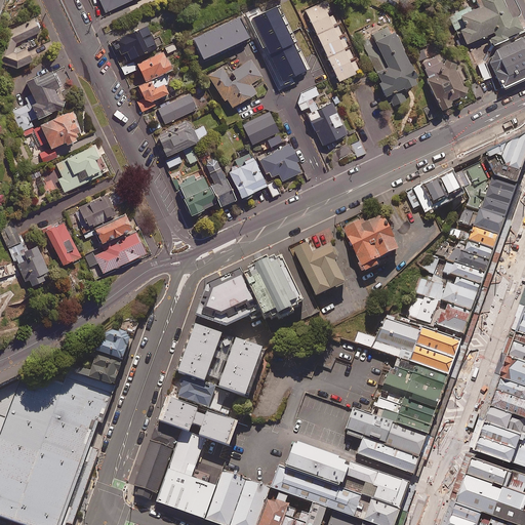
[(99,0),(105,12),(130,0),(99,0)]
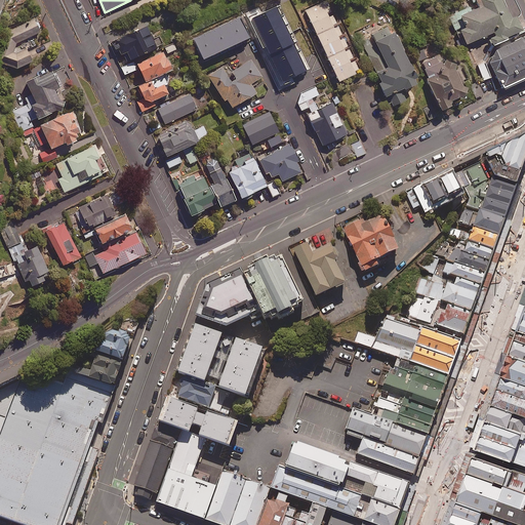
[(318,54),(313,43),(305,47),(299,35),(295,37),(286,18),(295,14),(289,0),(273,7),(278,18),(265,25),(272,40),(264,44),(270,56),(277,52),(282,63),(300,54),(303,58),(299,59),(303,68),(306,66),(315,85),(326,79),(315,55),(318,54)]
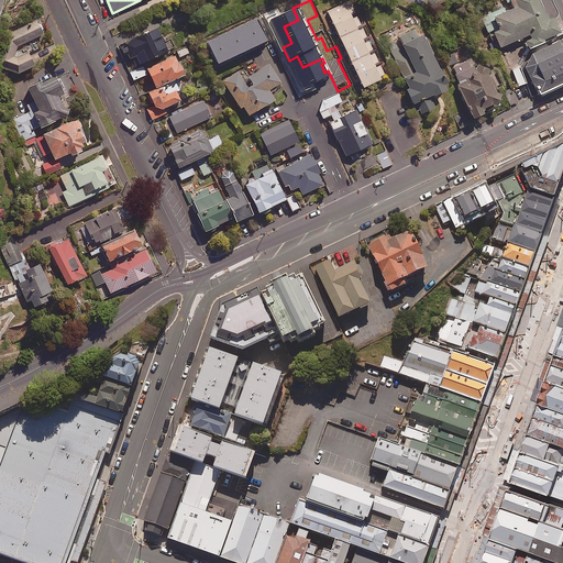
[(505,0),(507,2),(510,1),(514,8),(506,11),(505,7),(482,18),(488,32),(493,30),(500,47),(522,37),(527,48),(543,42),(542,40),(559,32),(552,18),(548,20),(542,9),(543,8),(539,0),(505,0)]
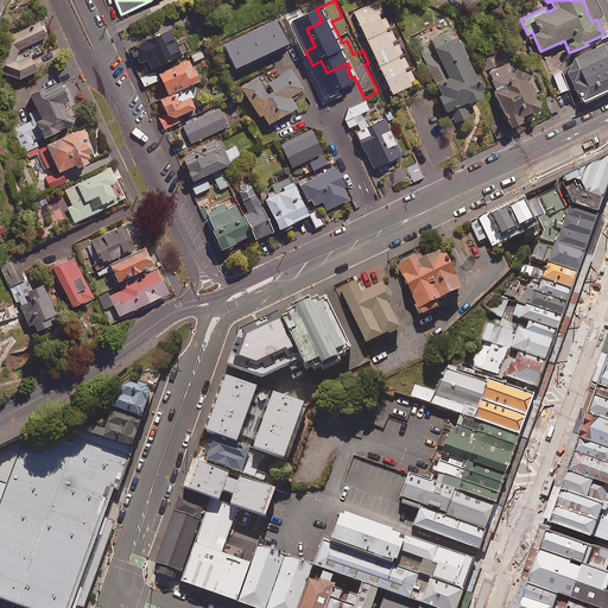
[(366,39),(385,30),(384,27),(388,25),(385,17),(379,19),(378,16),(382,13),(378,1),(353,12),(366,39)]
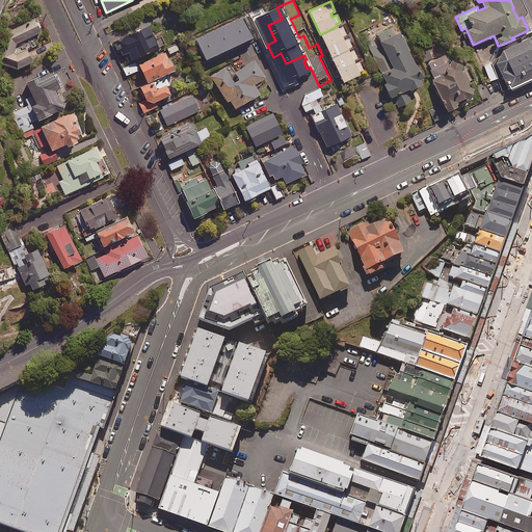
[(271,33),(263,16),(248,22),(260,47),(269,43),(266,36),(271,33)]
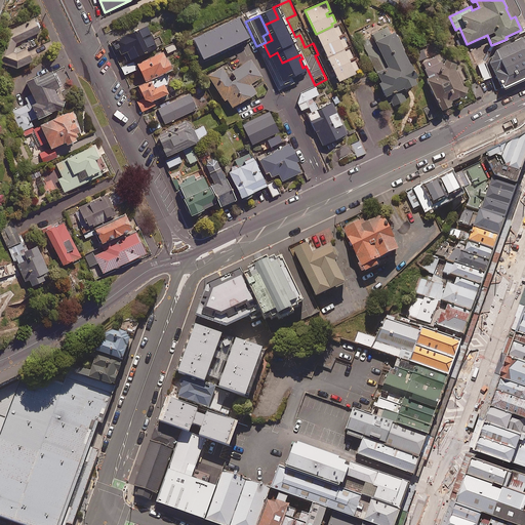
[(248,37),(238,16),(192,38),(201,58),(248,37)]
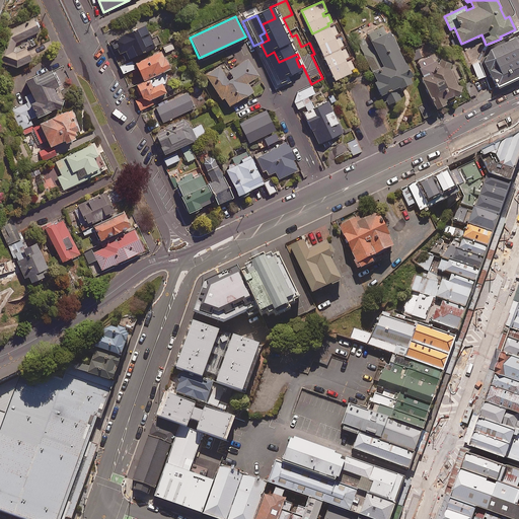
[(36,45),(31,34),(43,29),(36,17),(6,30),(0,58),(0,61),(17,66),(31,60),(26,49),(36,45)]
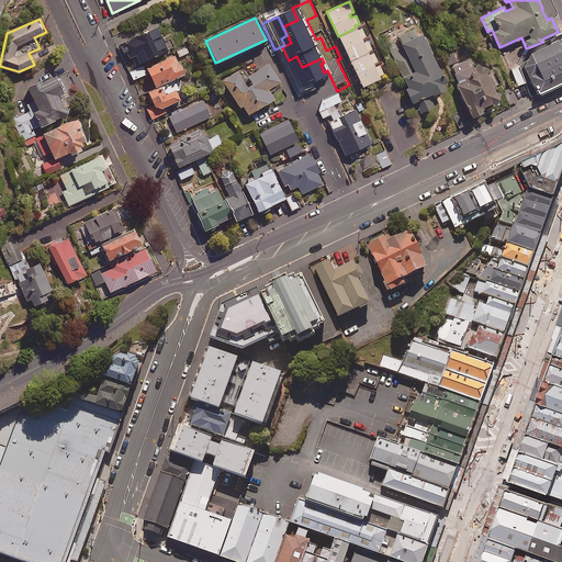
[(161,43),(154,27),(131,38),(125,27),(113,34),(125,59),(131,57),(135,66),(173,47),(170,38),(161,43)]
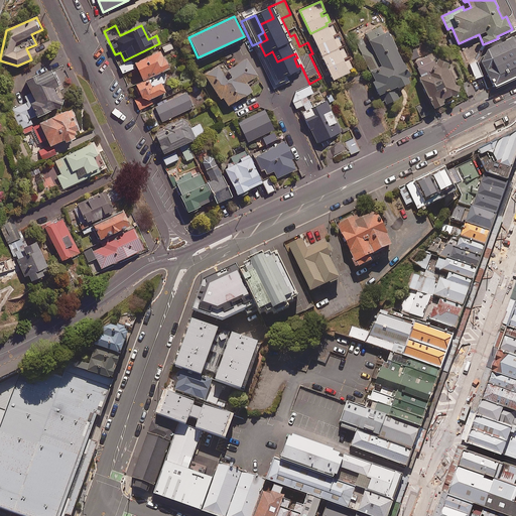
[(327,25),(310,33),(321,56),(338,49),(337,46),(341,44),(338,37),(334,39),(332,35),(336,34),(332,25),(328,27),(327,25)]
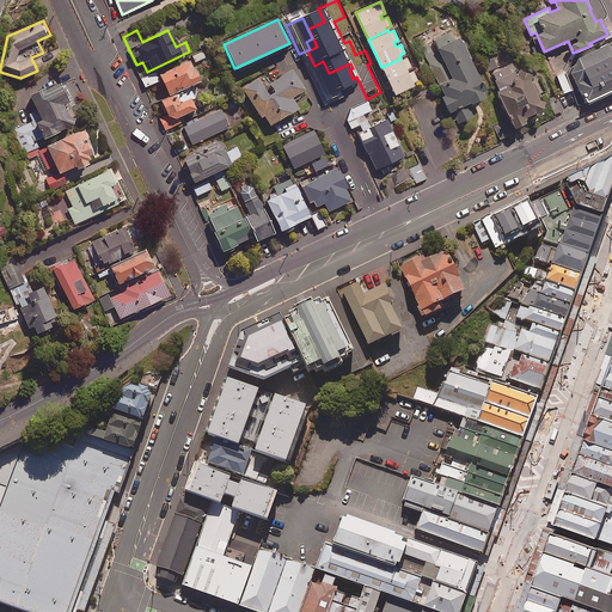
[(454,40),(451,31),(422,44),(445,97),(444,98),(454,124),(472,116),(467,105),(485,97),(459,38),(454,40)]
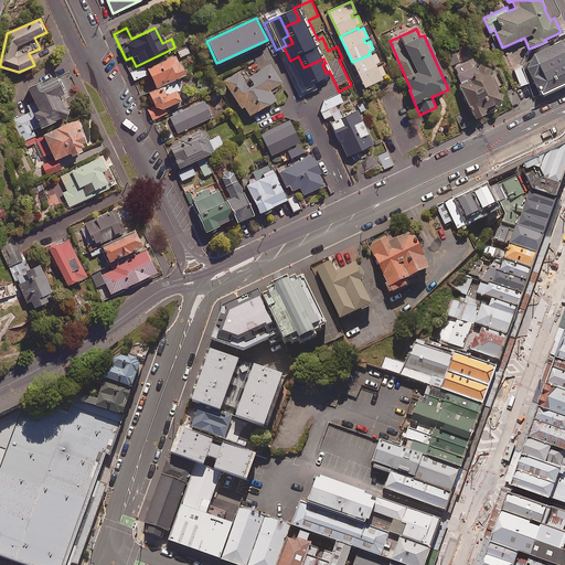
[(564,40),(534,54),(528,68),(541,96),(564,85),(564,40)]
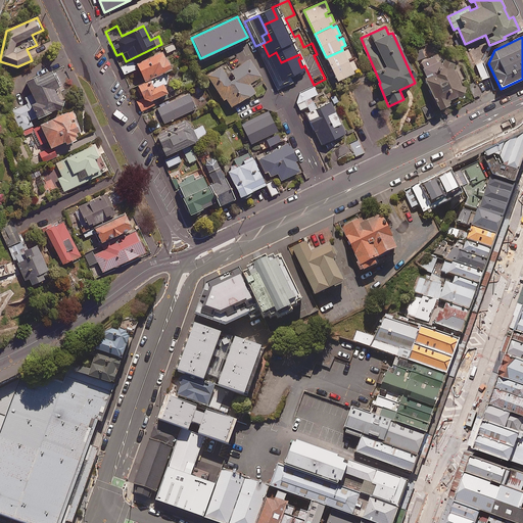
[(173,43),(163,47),(167,53),(175,50),(173,43)]
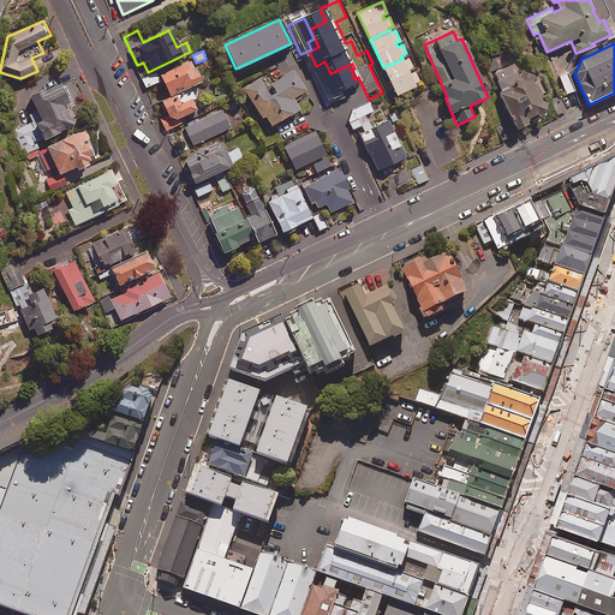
[(544,111),(523,59),(511,64),(507,53),(487,61),(515,129),(529,123),(527,119),(544,111)]
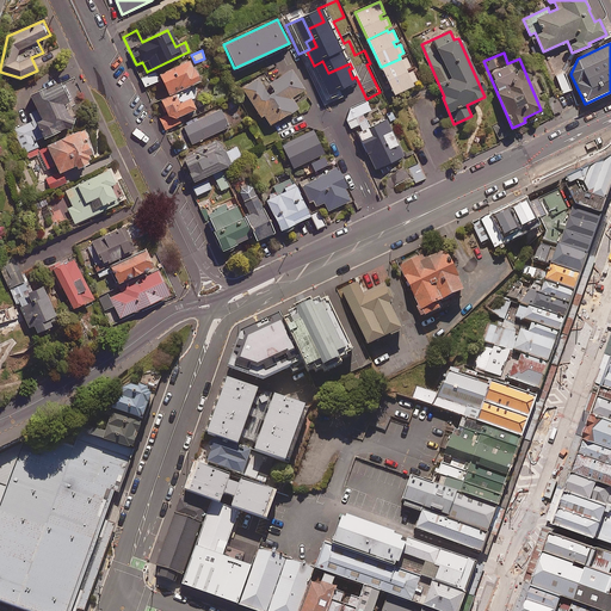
[(411,82),(417,80),(412,72),(407,74),(405,68),(409,66),(406,57),(400,60),(400,59),(381,67),(393,94),(412,86),(411,82)]
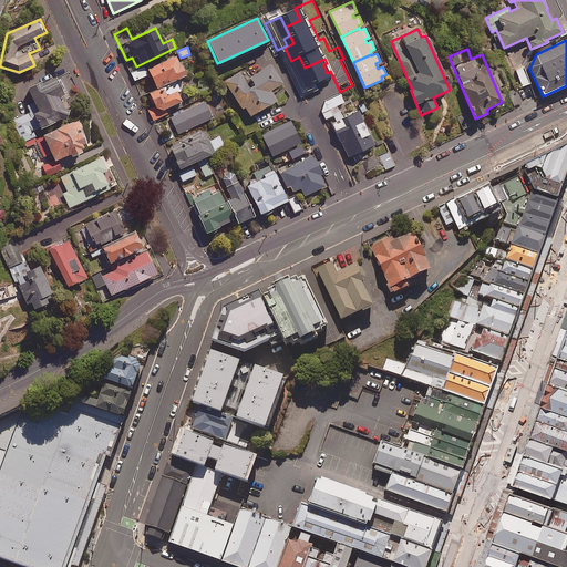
[(147,69),(156,90),(178,79),(184,76),(175,55),(147,69)]
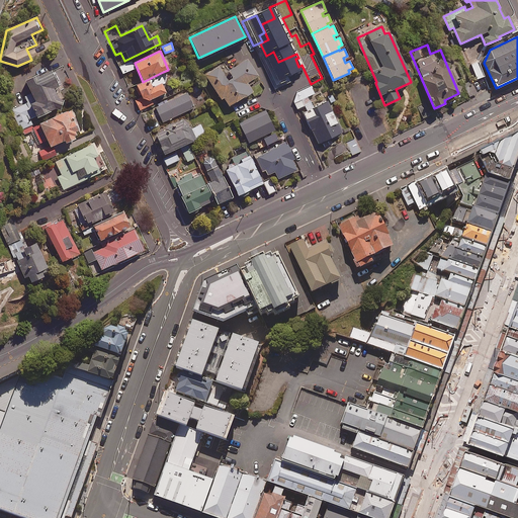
[(257,76),(247,59),(223,73),(219,66),(205,74),(220,99),(223,97),(228,106),(252,91),(246,82),(257,76)]
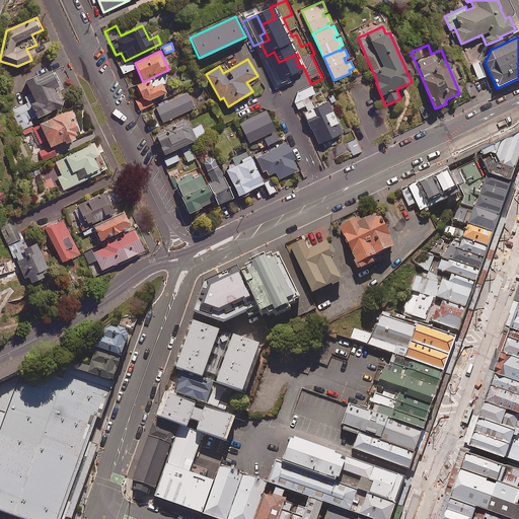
[(135,68),(132,61),(120,67),(123,74),(135,68)]
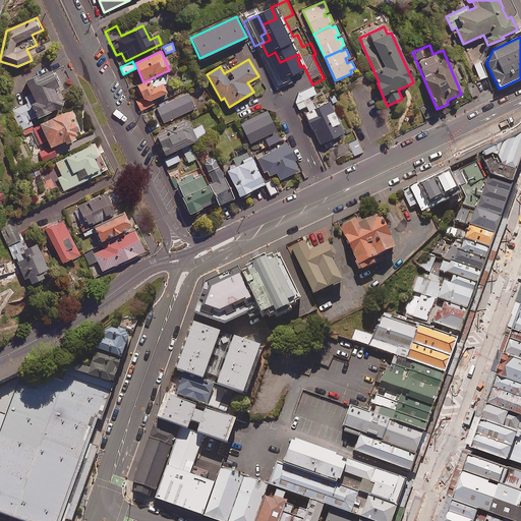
[(60,84),(50,63),(12,80),(23,105),(12,110),(20,129),(33,124),(30,119),(63,105),(55,87),(60,84)]
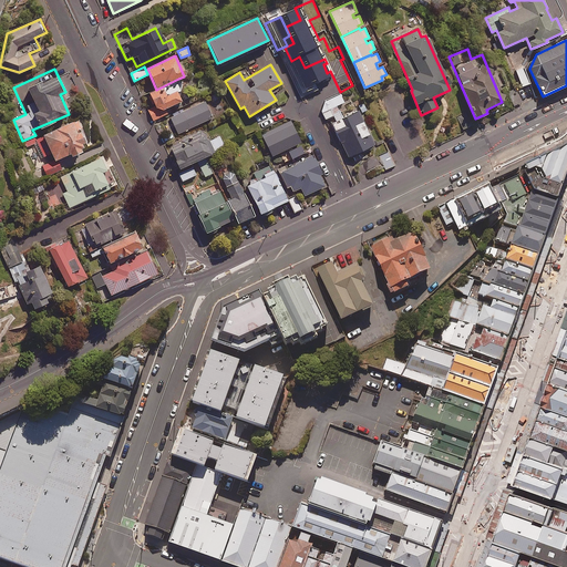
[(178,79),(156,90),(148,93),(154,106),(147,110),(153,121),(163,116),(161,111),(181,102),(175,91),(183,88),(178,79)]
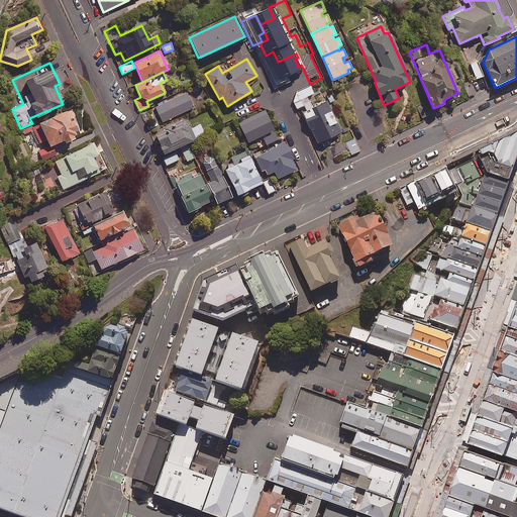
[(471,82),(461,86),(468,99),(477,95),(471,82)]
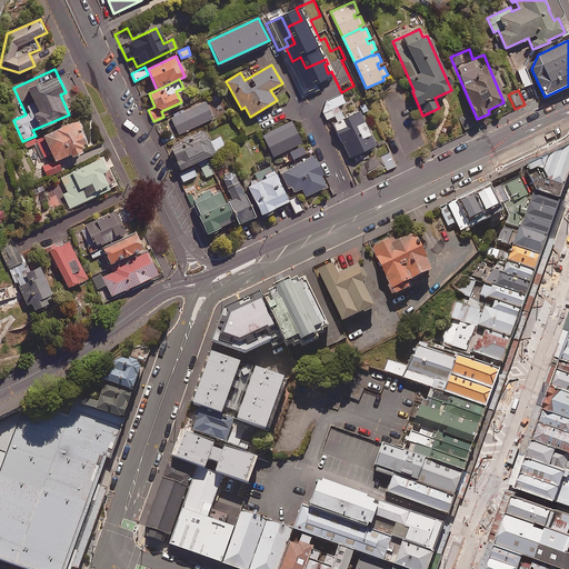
[(341,95),(325,102),(322,113),(326,120),(335,116),(337,121),(332,123),(348,158),(376,145),(360,110),(343,118),(337,106),(345,102),(341,95)]
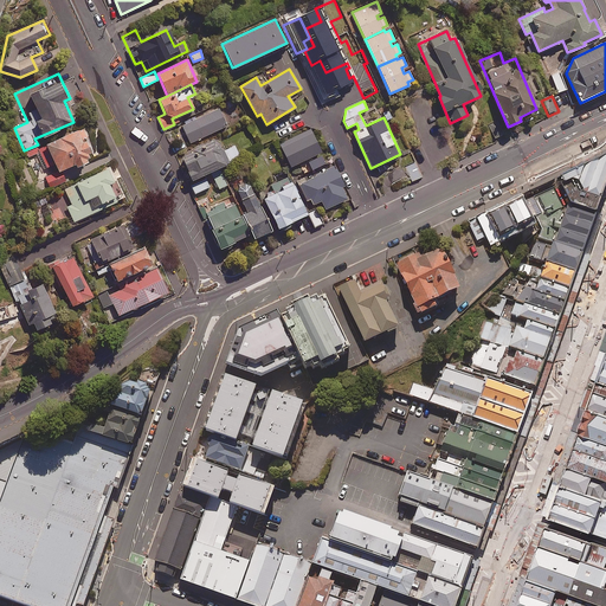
[(226,126),(218,108),(182,126),(191,142),(226,126)]
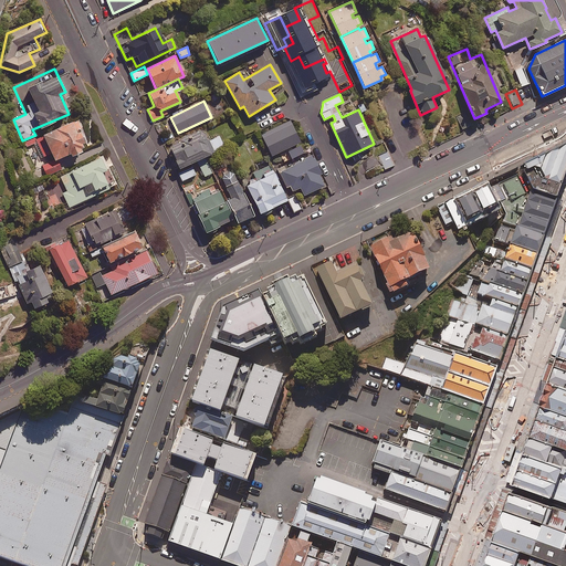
[(471,125),(464,113),(457,117),(463,128),(471,125)]
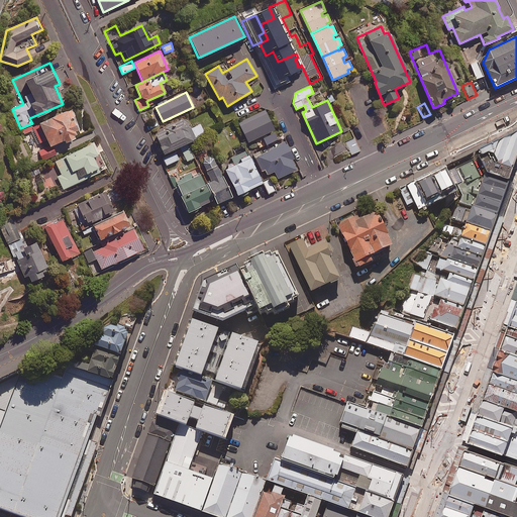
[(65,138),(66,140),(79,134),(76,128),(80,126),(72,109),(67,111),(66,109),(23,130),(25,133),(33,130),(39,142),(47,138),(50,144),(38,149),(42,160),(59,152),(55,143),(65,138)]
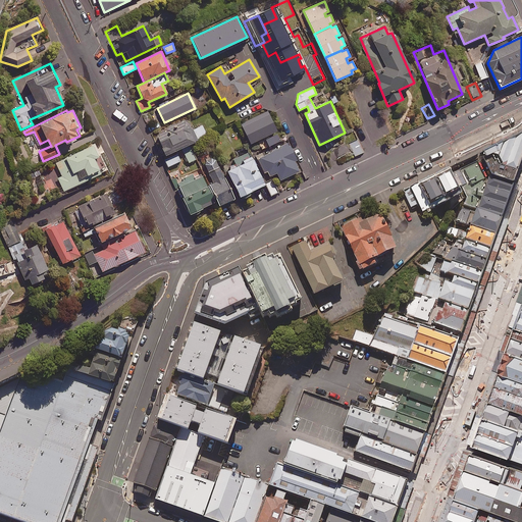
[(255,121),(253,117),(241,123),(250,144),(276,132),(269,114),(255,121)]
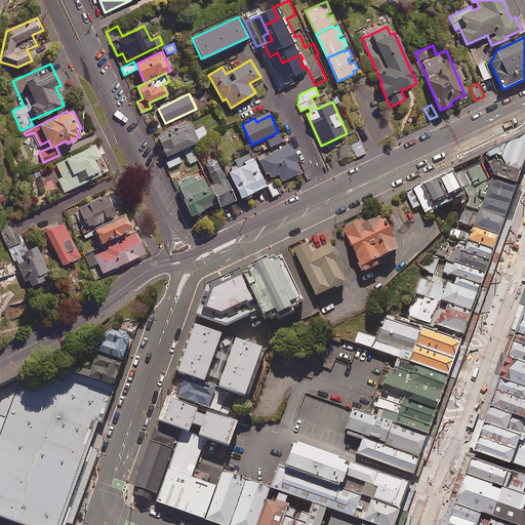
[(153,132),(164,157),(207,135),(202,126),(194,130),(183,120),(162,130),(161,128),(153,132)]
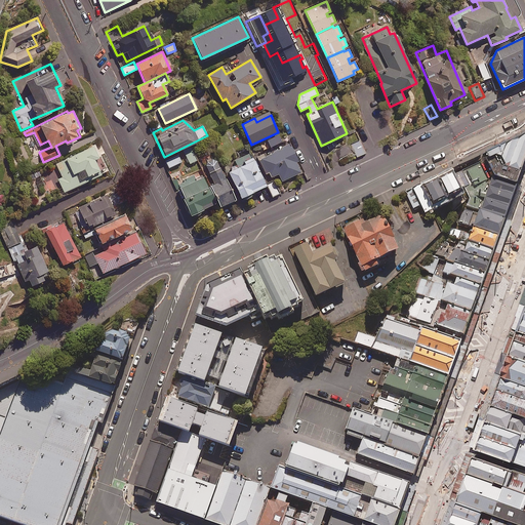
[(522,171),(524,163),(524,134),(485,153),(487,159),(522,171)]
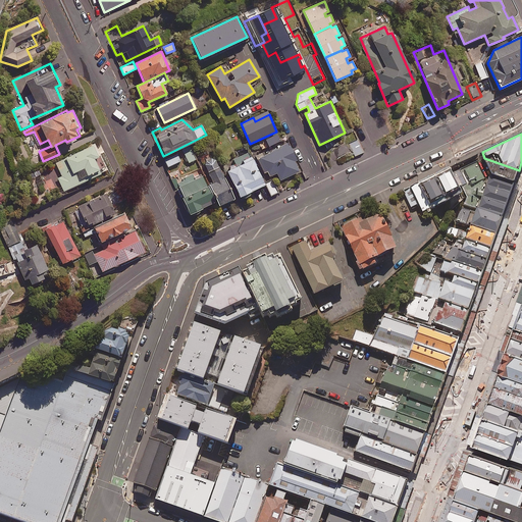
[(363,152),(358,141),(351,144),(356,156),(363,152)]
